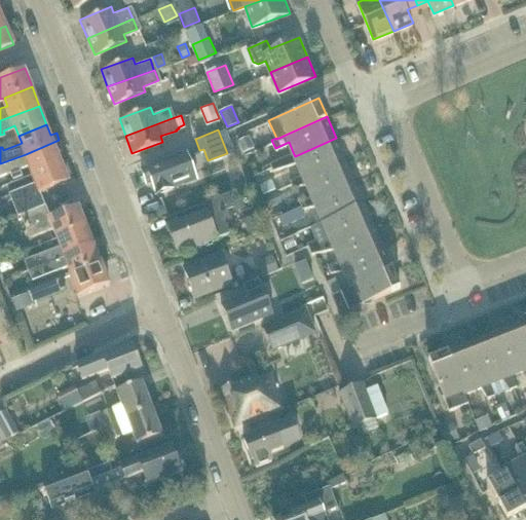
[(249,135),(239,139),(243,151),(254,147),(249,135)]
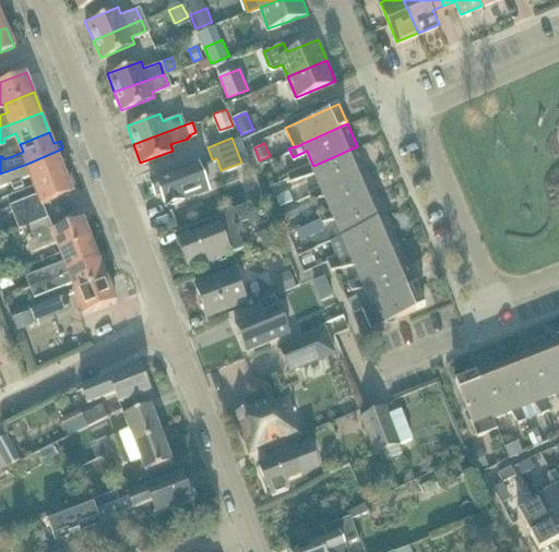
[(311,162),(299,167),(304,176),(316,171),(321,184),(323,189),(367,169),(357,146),(313,166),(311,162)]
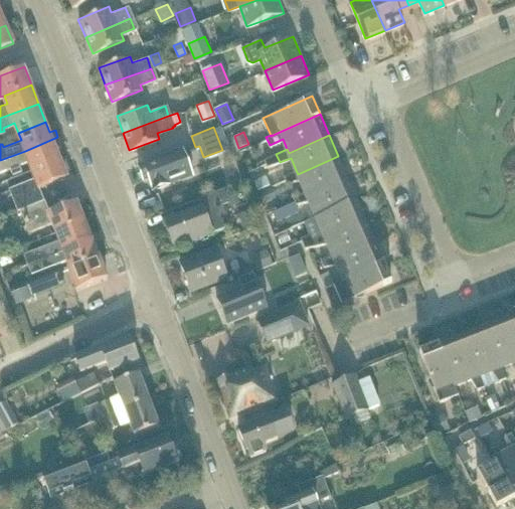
[(59,157),(55,147),(61,145),(57,137),(25,151),(0,160),(0,170),(10,166),(12,173),(21,170),(18,163),(28,159),(32,168),(59,157)]
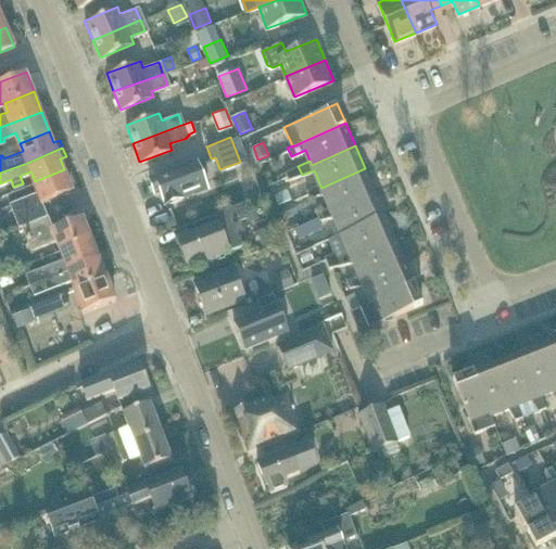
[(192,193),(207,187),(197,158),(153,176),(148,178),(154,194),(160,192),(165,204),(181,198),(179,192),(190,188),(192,193)]
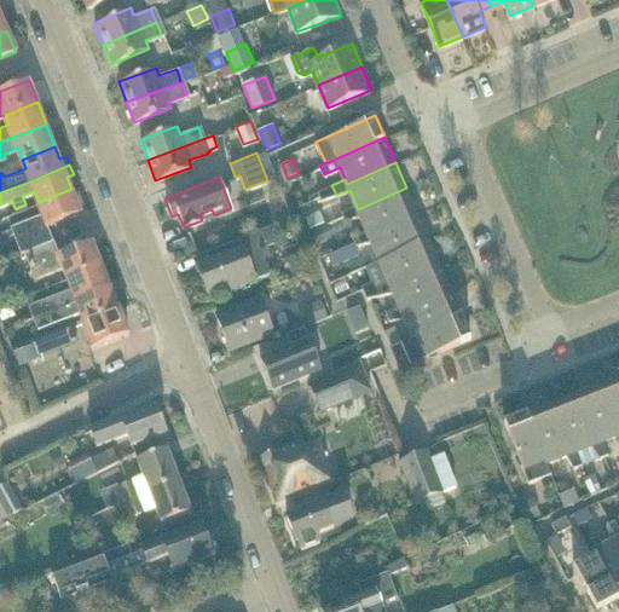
[(331,185),(318,190),(323,200),(336,195),(331,185)]
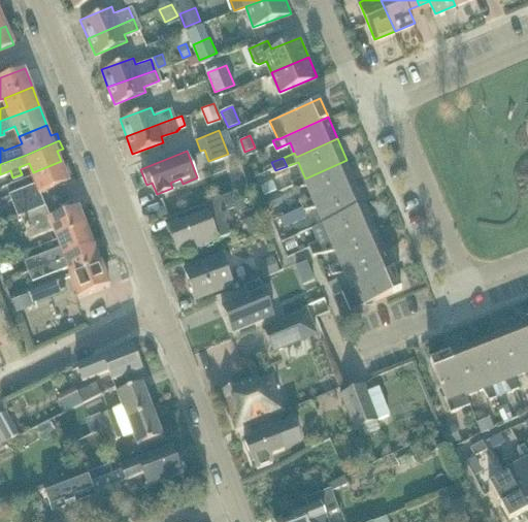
[(315,199),(356,182),(347,160),(305,178),(303,174),(292,180),(295,187),(307,184),(312,196),(315,199)]
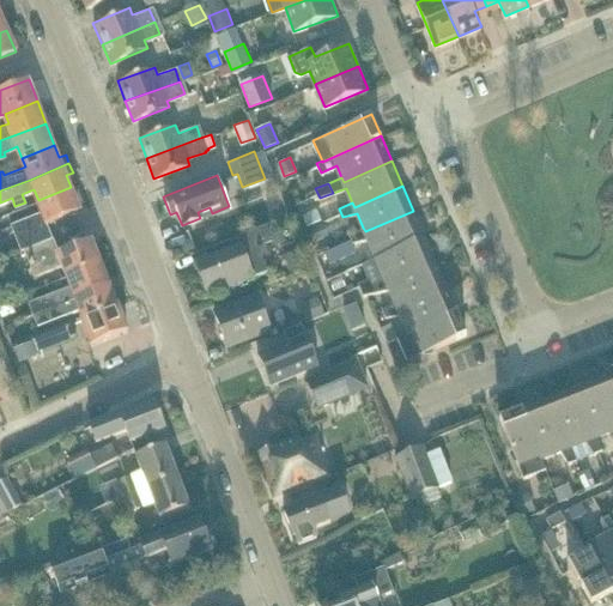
[(74,188),(72,189),(71,187),(38,200),(42,210),(11,223),(20,248),(53,236),(47,223),(79,210),(77,204),(80,202),(83,199),(79,188),(74,188)]
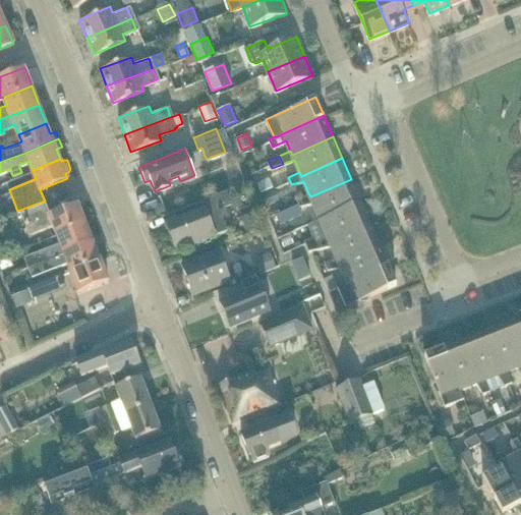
[(259,181),(263,190),(274,185),(270,177),(259,181)]
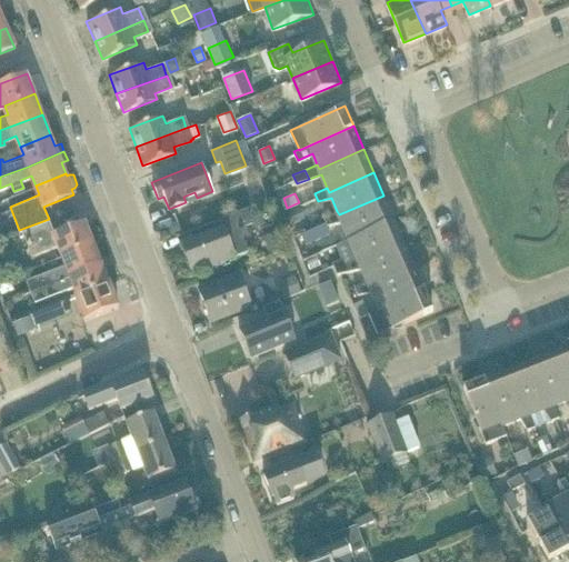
[(349,238),(395,219),(383,196),(339,214),(337,211),(325,216),(328,224),(341,221),(349,238)]
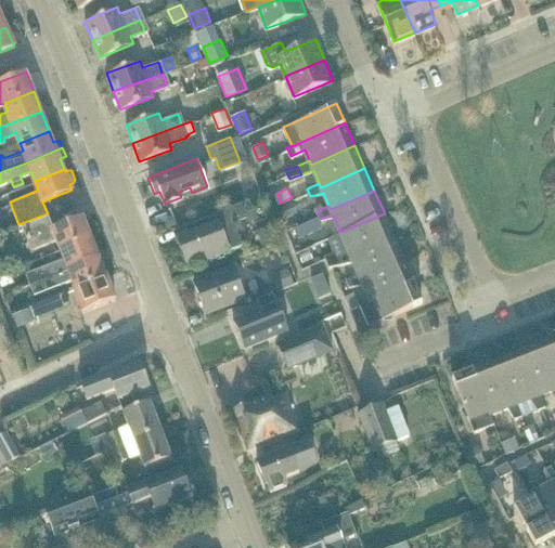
[(292,199),(279,205),(283,216),(296,210),(292,199)]
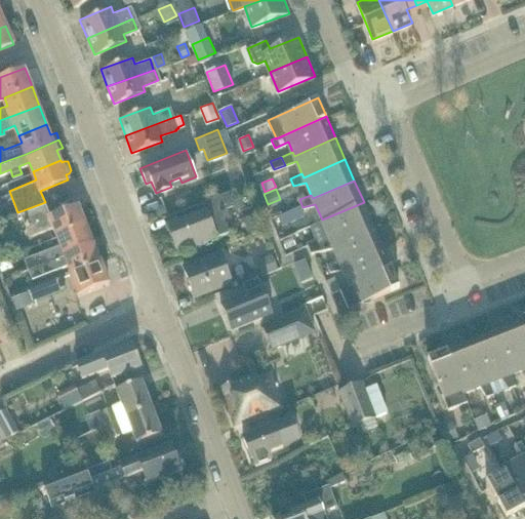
[(234,228),(225,206),(234,203),(229,191),(204,201),(208,213),(205,214),(204,210),(167,225),(175,246),(191,241),(192,246),(214,237),(214,235),(234,228)]
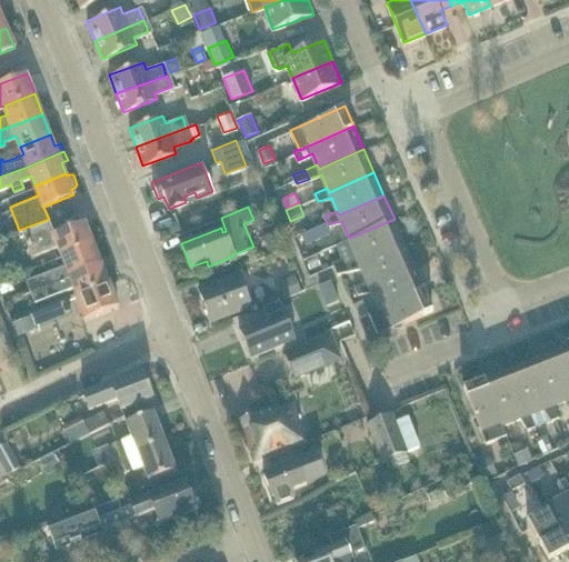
[(83,222),(53,233),(49,219),(21,230),(32,254),(58,244),(61,254),(91,243),(83,222)]
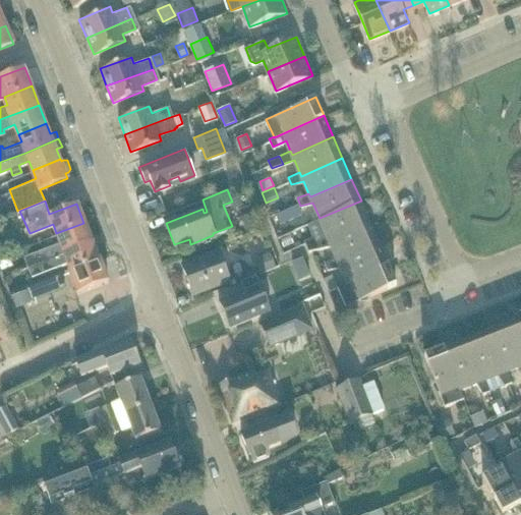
[(329,239),(370,221),(361,201),(320,218),(329,239)]
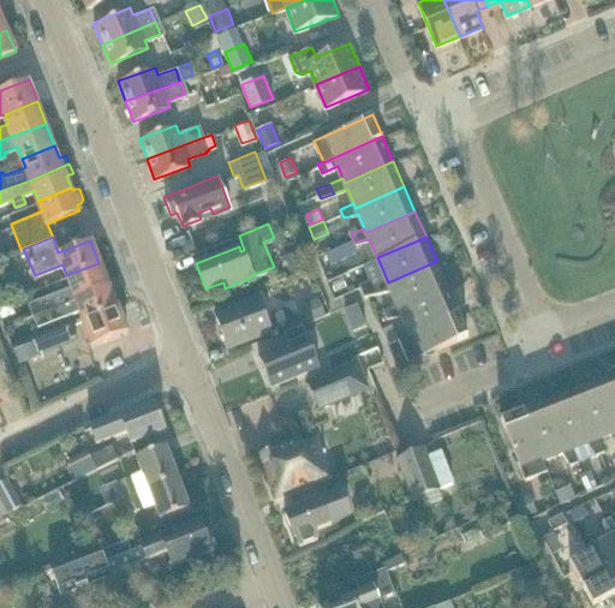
[(344,255),(339,245),(326,251),(330,261),(344,255)]
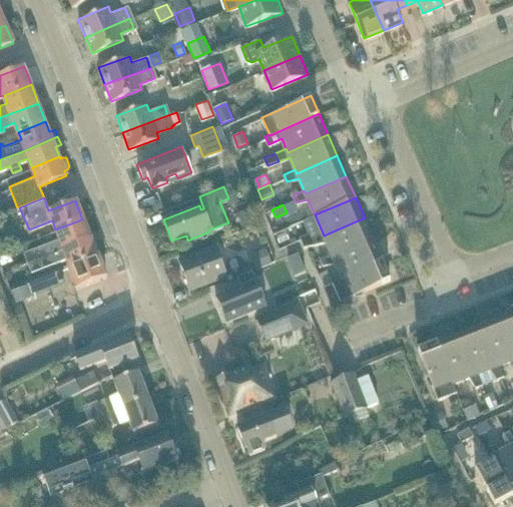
[(249,208),(238,213),(243,227),(254,222),(249,208)]
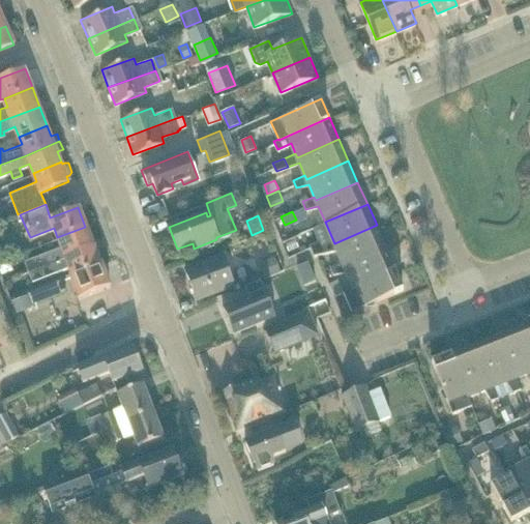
[(344,265),(386,246),(377,225),(334,243),(324,249),(322,243),(321,243),(319,239),(310,243),(315,254),(336,249),(343,261),(344,265)]
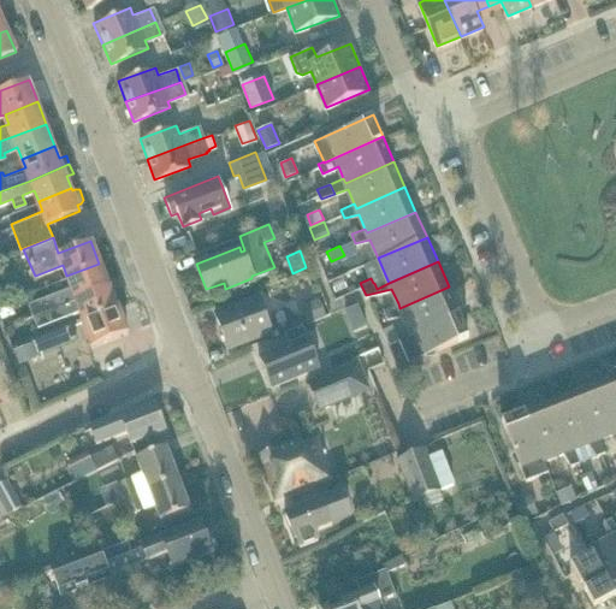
[(33,313),(107,284),(99,264),(66,276),(71,285),(29,302),(33,313)]
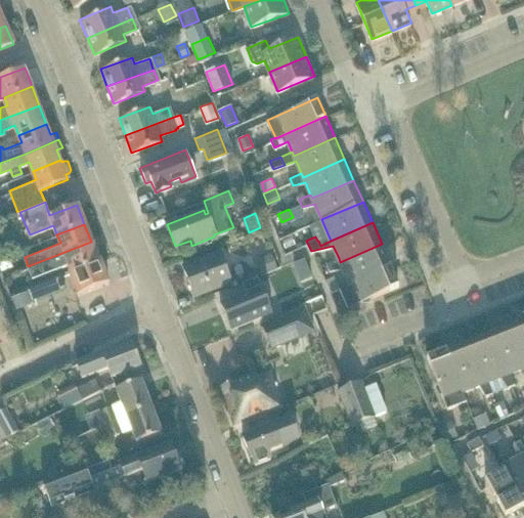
[(280,235),(291,231),(288,224),(277,228),(280,235)]
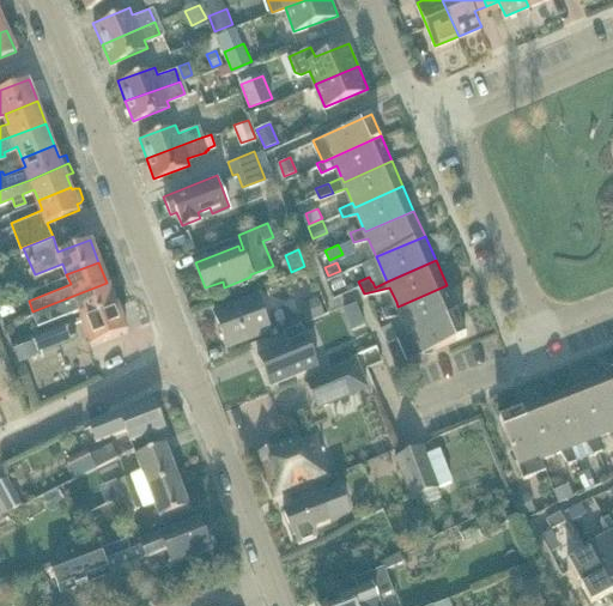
[(84,316),(115,304),(107,283),(32,311),(37,323),(79,307),(84,316)]
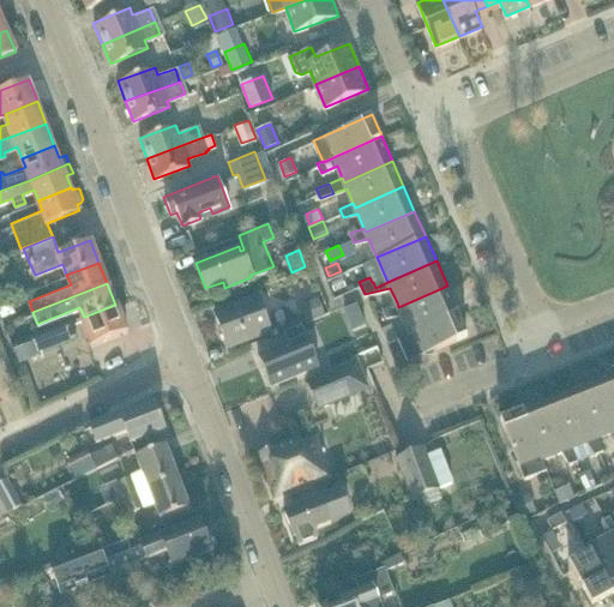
[(409,332),(458,311),(447,286),(398,307),(397,302),(384,308),(387,317),(401,313),(409,332)]
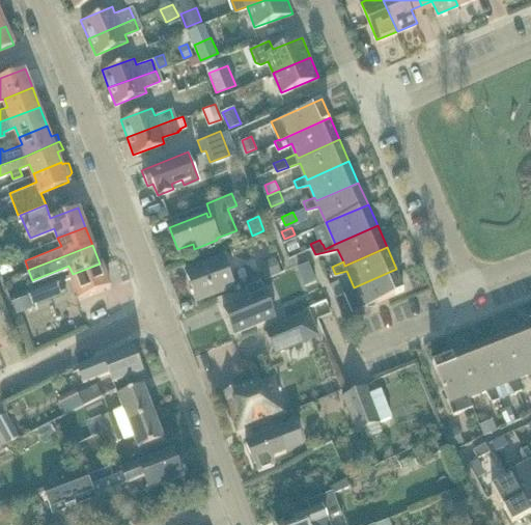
[(274,253),(258,259),(264,275),(280,269),(274,253)]
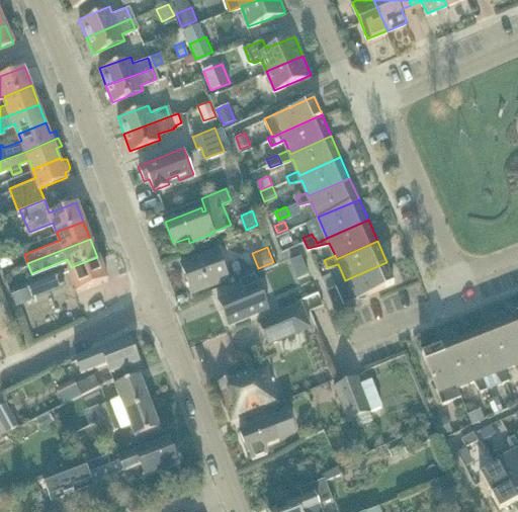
[(192,291),(228,277),(217,248),(180,262),(192,291)]
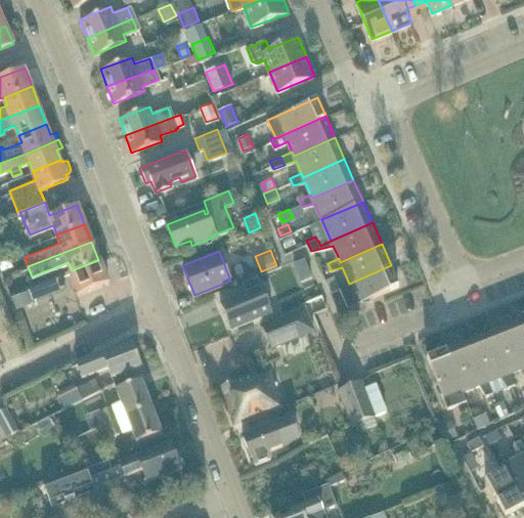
[(301,278),(311,274),(304,257),(294,262),(301,278)]
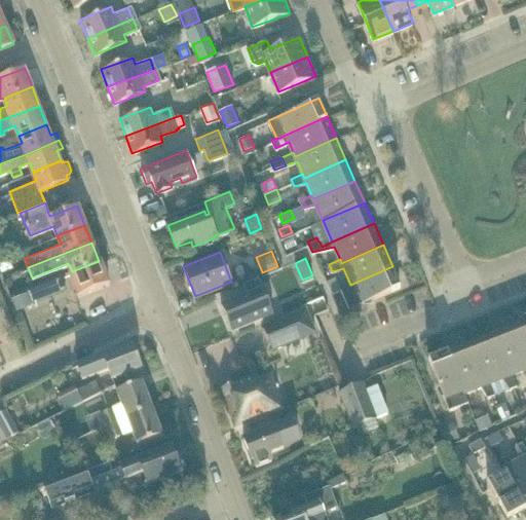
[(99,261),(72,271),(71,272),(79,293),(108,282),(100,261),(99,261)]
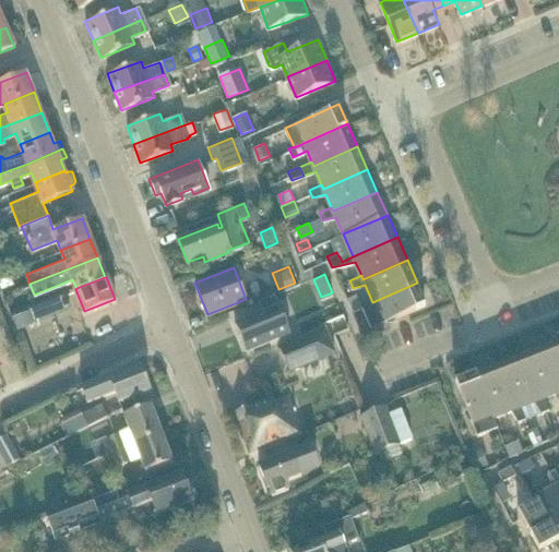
[(371,326),(426,303),(417,283),(372,302),(363,307),(371,326)]
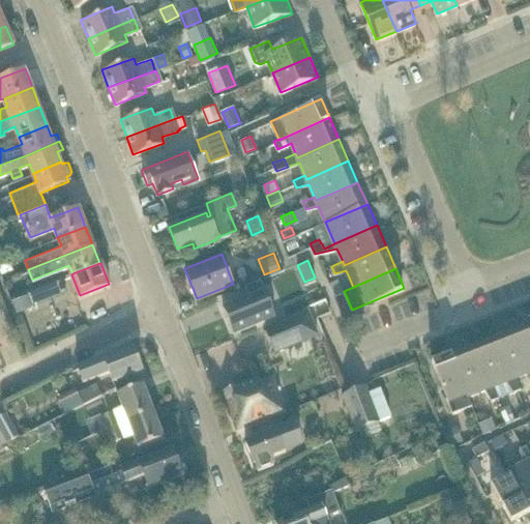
[(248,294),(223,306),(233,330),(274,313),(260,278),(244,284),(248,294)]
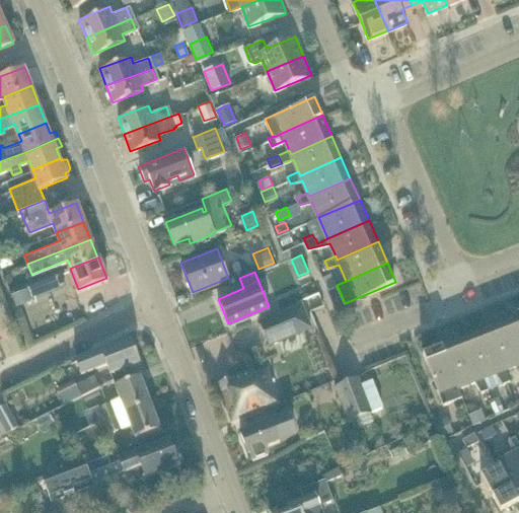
[(28,298),(62,285),(57,274),(23,287),(28,298)]
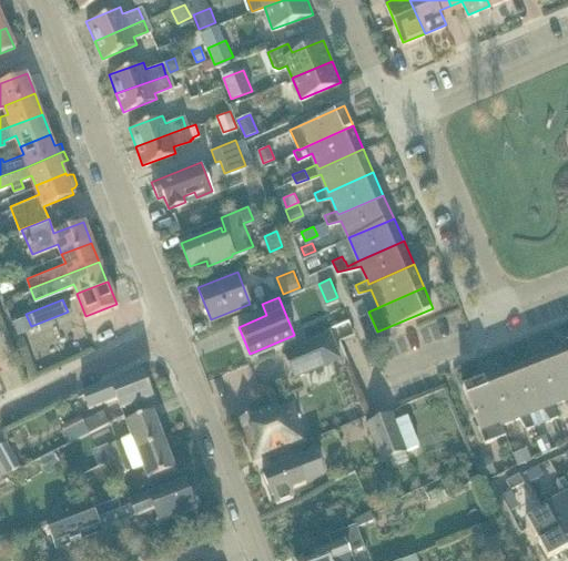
[(354,303),(358,315),(367,312),(362,299),(354,303)]
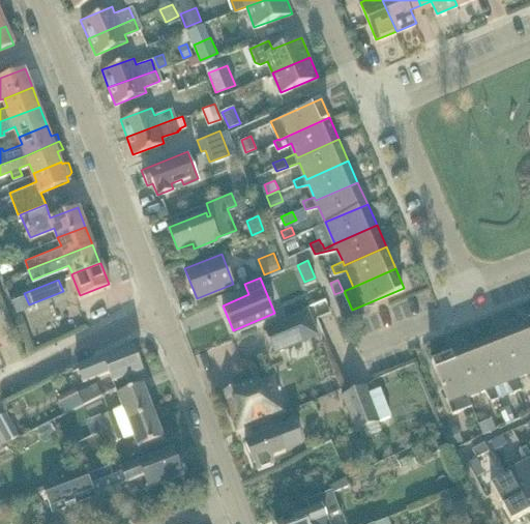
[(24,293),(11,298),(16,310),(29,304),(24,293)]
